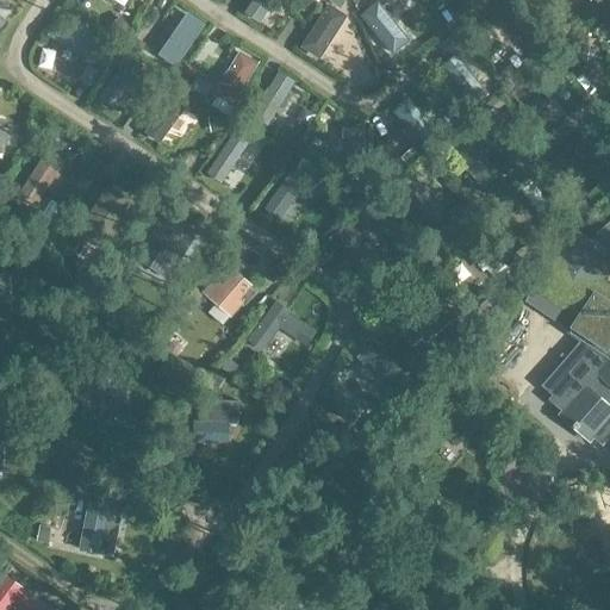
[(260,0),(254,11),(268,20),(280,0),(260,0)]
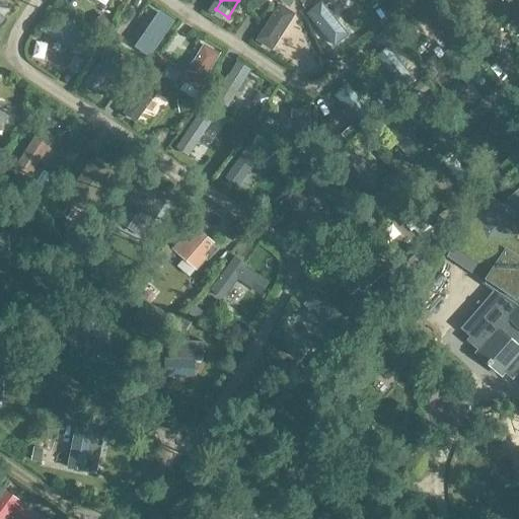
[(294,0),(280,0),(279,3),(290,9),(294,0)]
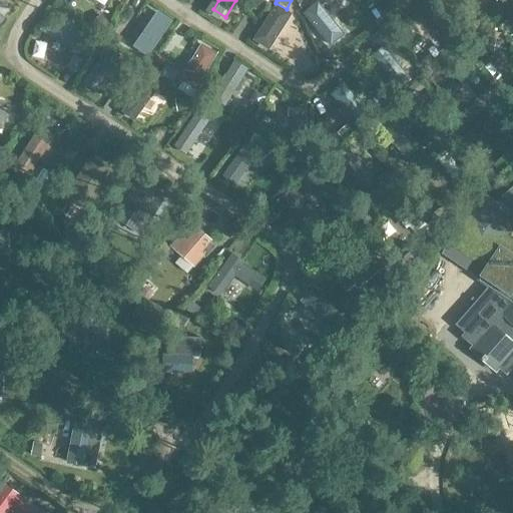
[(346,34),(328,13),(332,10),(326,2),(322,5),(318,1),(303,13),(331,46),(346,34)]
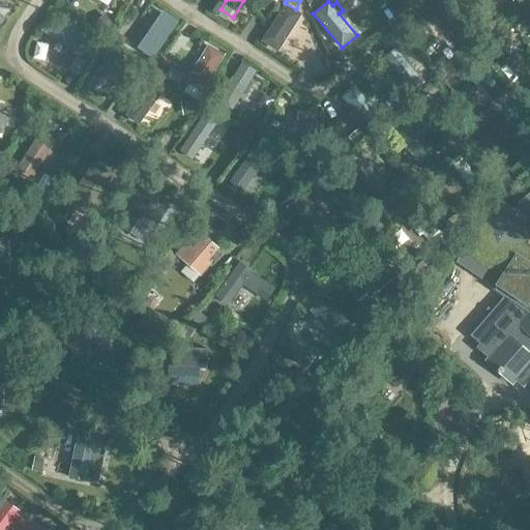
[(277,53),(296,23),(300,15),(284,5),(261,42),(277,53)]
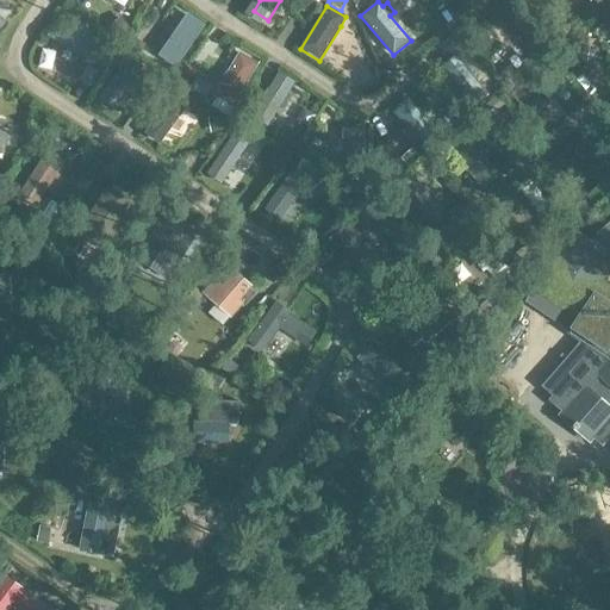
[(193,12),(166,53),(180,62),(207,22),(193,12)]
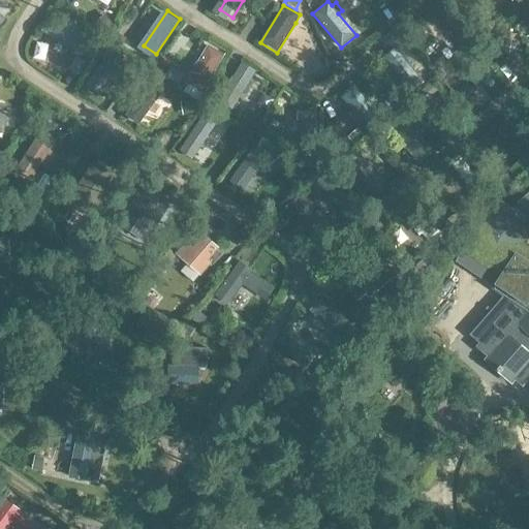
[(106,17),(95,24),(100,32),(112,26),(106,17)]
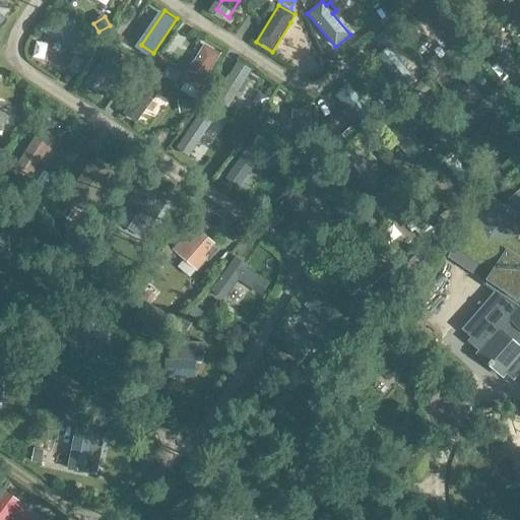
[(493,25),(480,35),(488,45),(501,36),(493,25)]
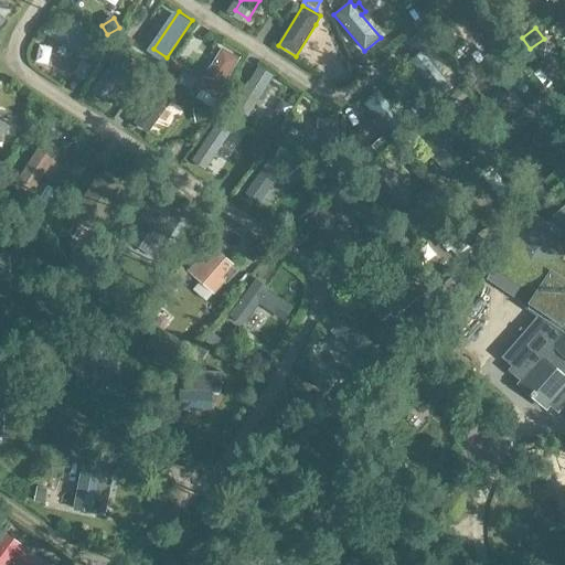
[(73,29),(49,70),(61,76),(85,36),(73,29)]
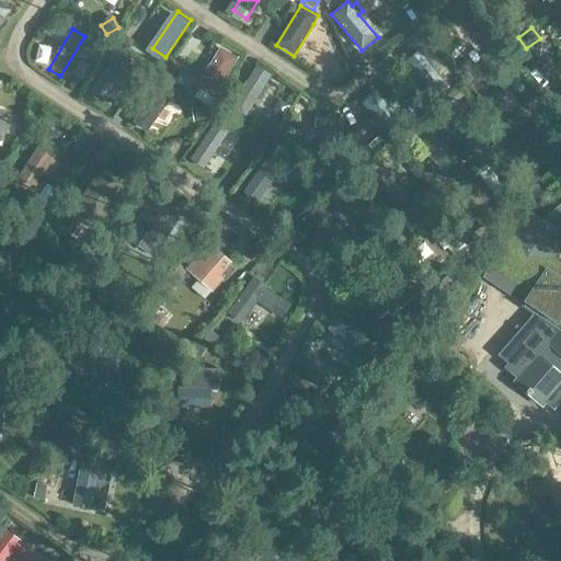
[(214,98),(238,57),(220,46),(196,87),(214,98)]
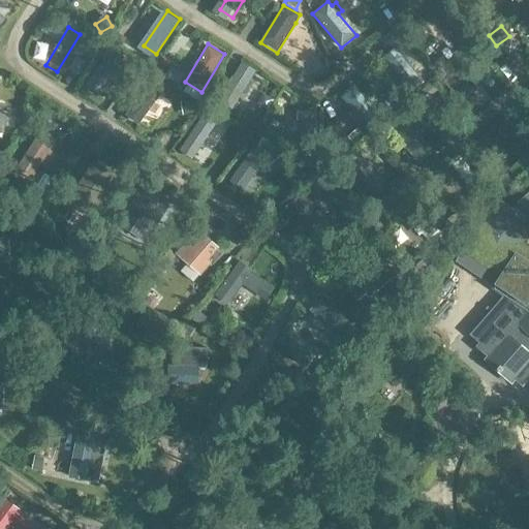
[(383,57),(410,92),(424,82),(397,47),(383,57)]
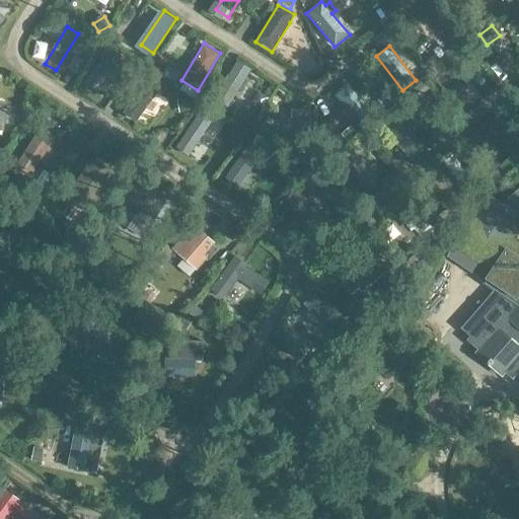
[(102,52),(84,84),(94,89),(113,59),(102,52)]
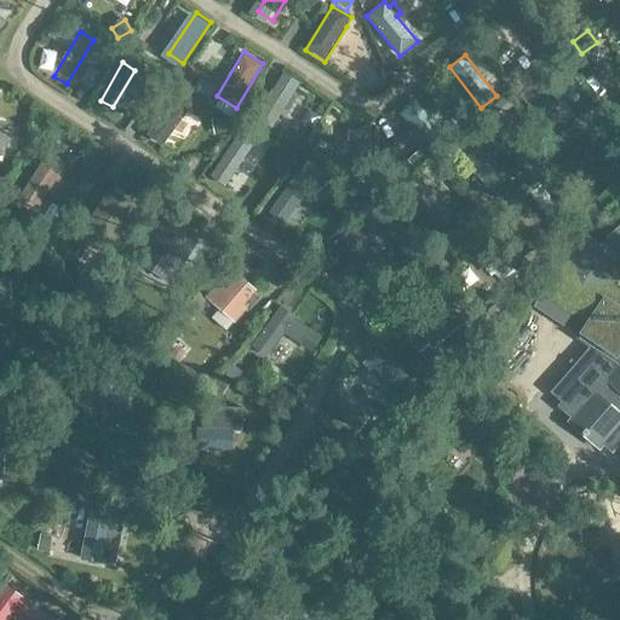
[(524,75),(515,63),(503,73),(512,85),(524,75)]
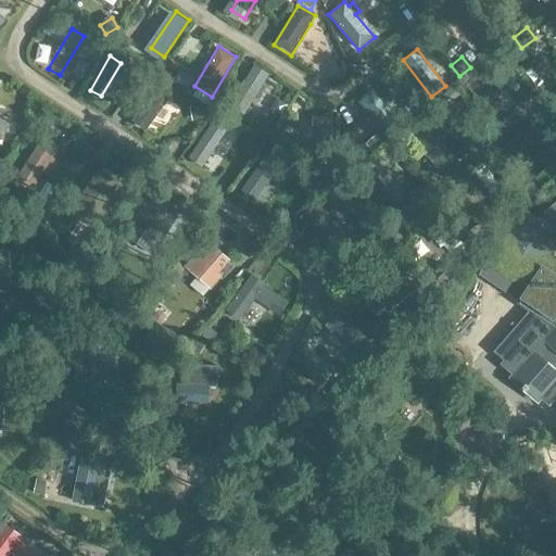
[(179,62),(167,60),(165,70),(177,72),(179,62)]
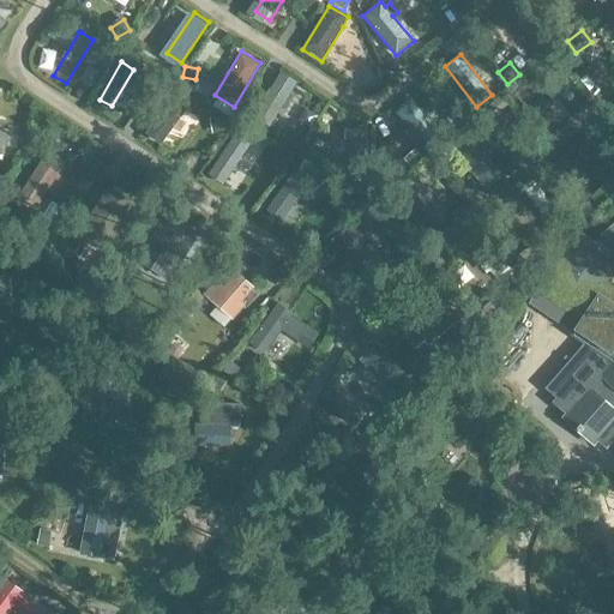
[(89,68),(82,82),(92,88),(100,74),(89,68)]
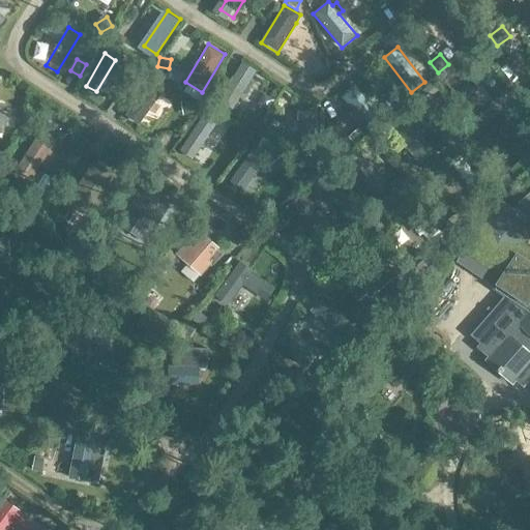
[(139,125),(165,90),(151,80),(125,115),(128,117),(139,125)]
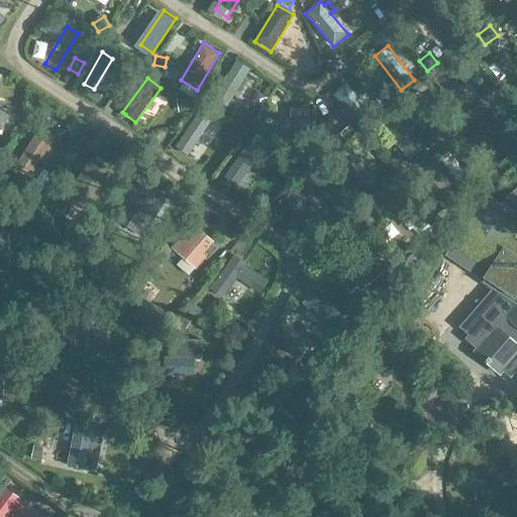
[(346,87),(337,95),(363,121),(371,113),(346,87)]
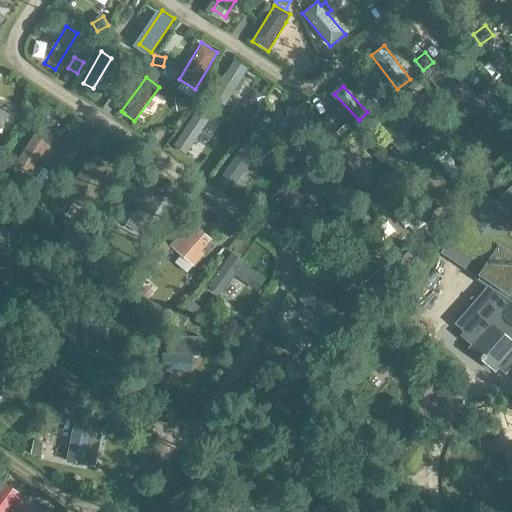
[(185,98),(173,100),(176,112),(188,110),(185,98)]
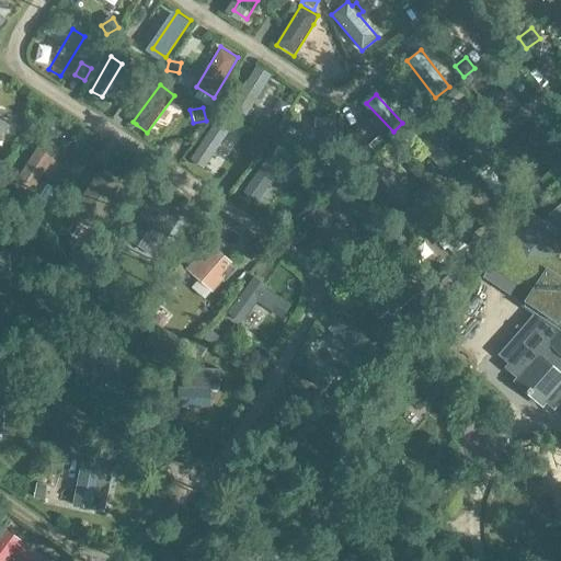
[(332,163),(334,118),(315,117),(312,163),(332,163)]
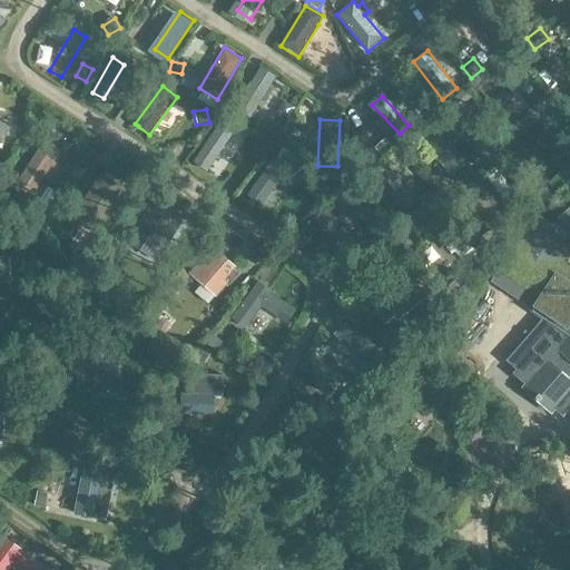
[(271,121),(265,131),(276,138),(282,128),(271,121)]
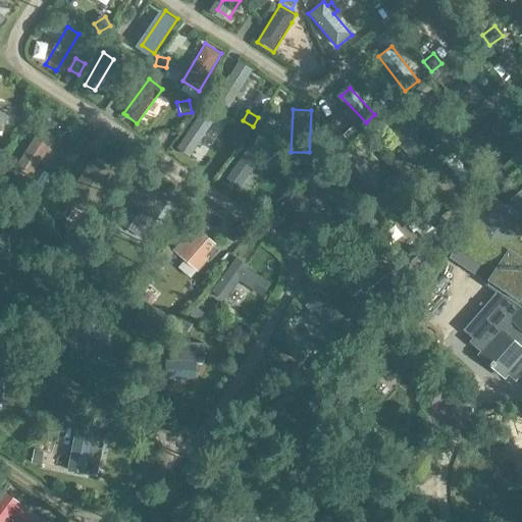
[(196,159),(222,122),(209,113),(184,150),(196,159)]
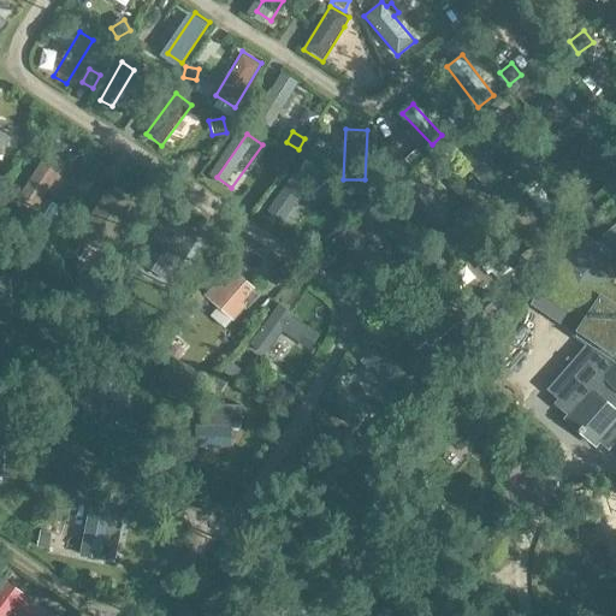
[(449,150),(483,188),(498,175),(466,136),(449,150)]
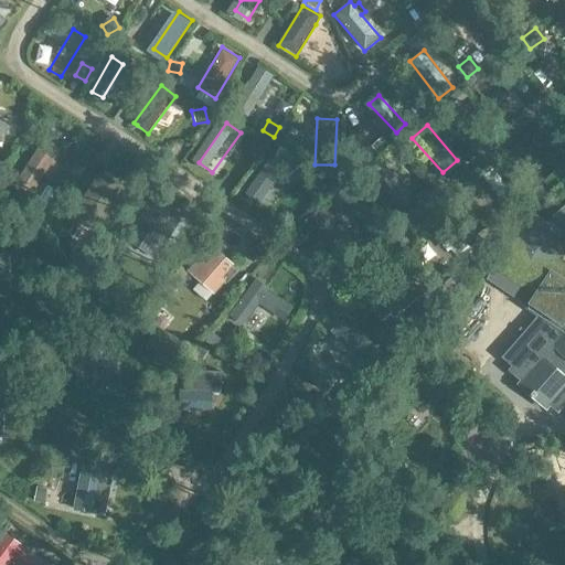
[(23,173),(39,184),(62,149),(45,138),(23,173)]
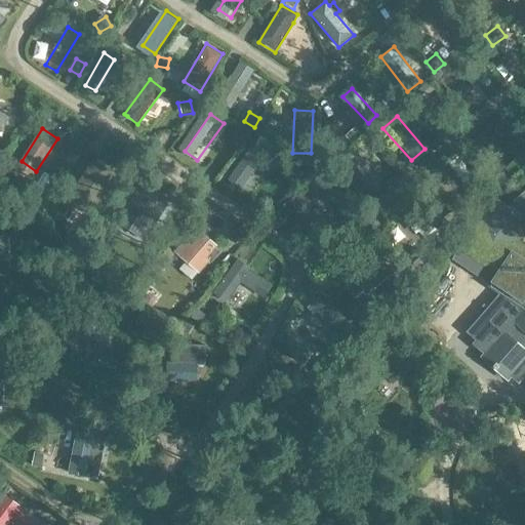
[(351,144),(360,134),(354,128),(345,137),(351,144)]
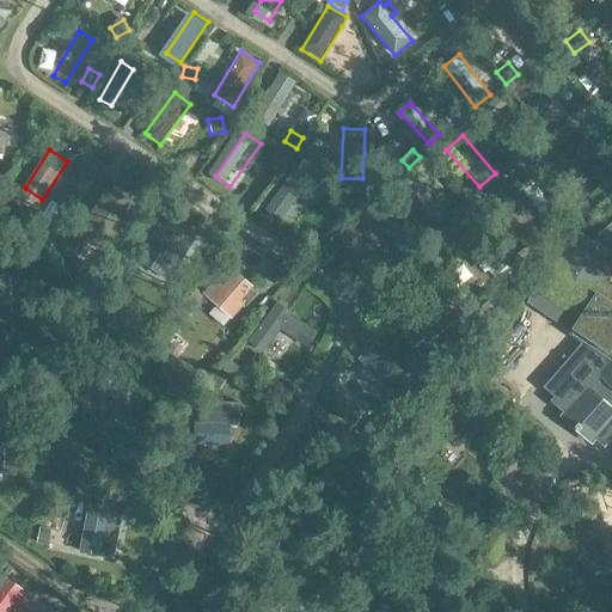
[(274,151),(267,163),(280,170),(287,159),(274,151)]
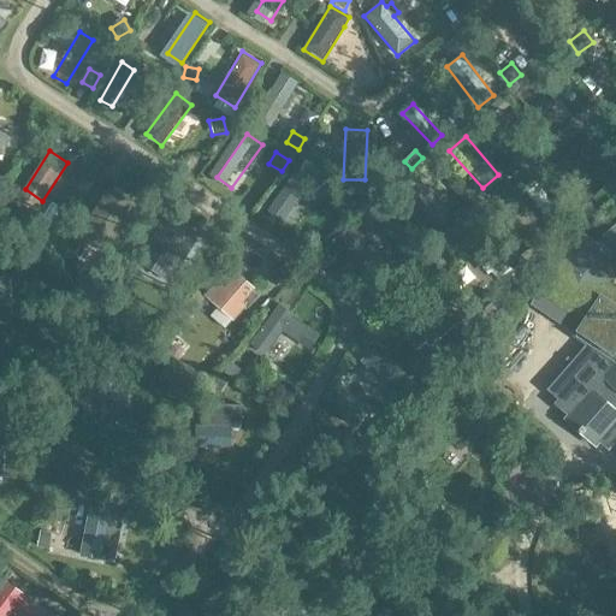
[(23,188),(10,178),(0,191),(0,193),(12,202),(23,188)]
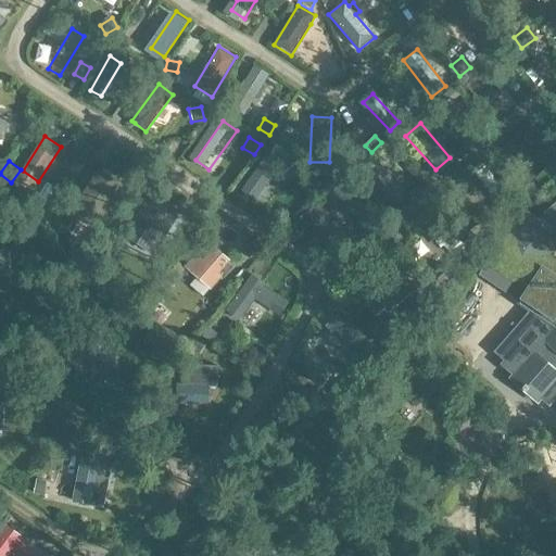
[(268,190),(277,178),(273,174),(274,172),(261,162),(251,175),(248,173),(232,193),(249,205),(263,187),(268,190)]
